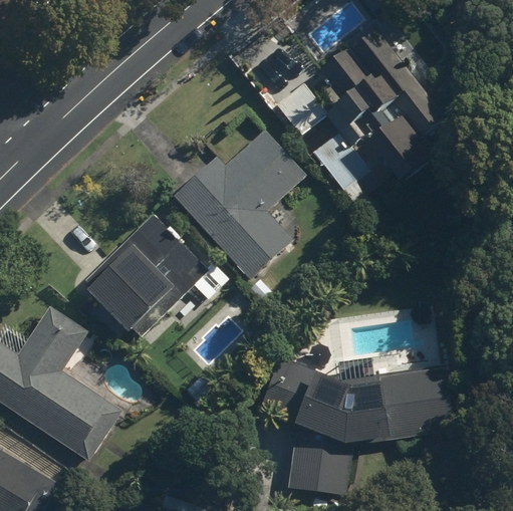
[(422,135),(446,116),(375,27),(322,68),(330,79),(319,87),(334,106),(325,113),(338,131),(313,150),(353,202),(378,182),(352,148),(365,138),(400,181),(436,153),(422,135)]
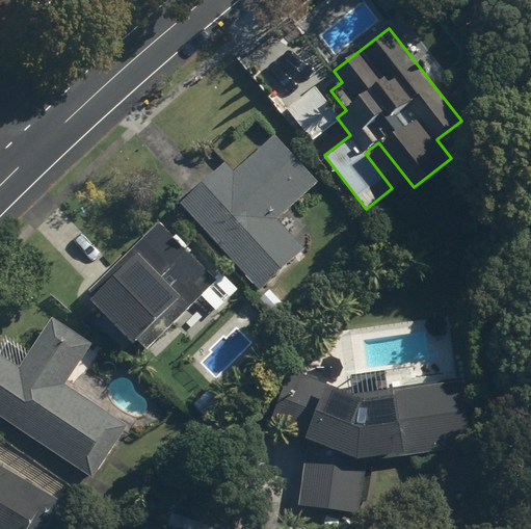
[(178,202),(257,289),(304,246),(277,216),(317,181),(273,132),(234,167),(226,159),(178,202)]
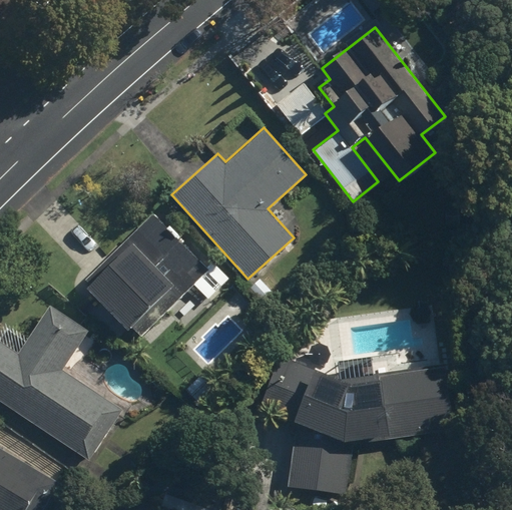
[(133,328),(140,335),(207,270),(152,212),(84,279),(92,287),(88,291),(128,333),(133,328)]
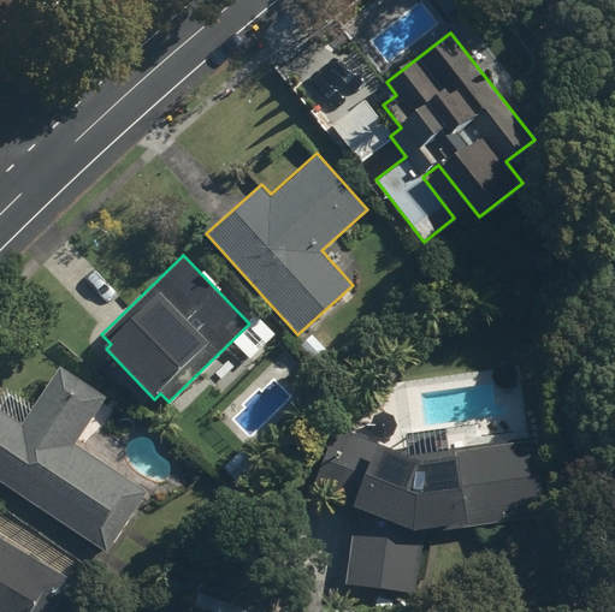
[(0,481),(108,552),(148,492),(74,443),(105,397),(59,367),(22,423),(0,410),(0,481)]
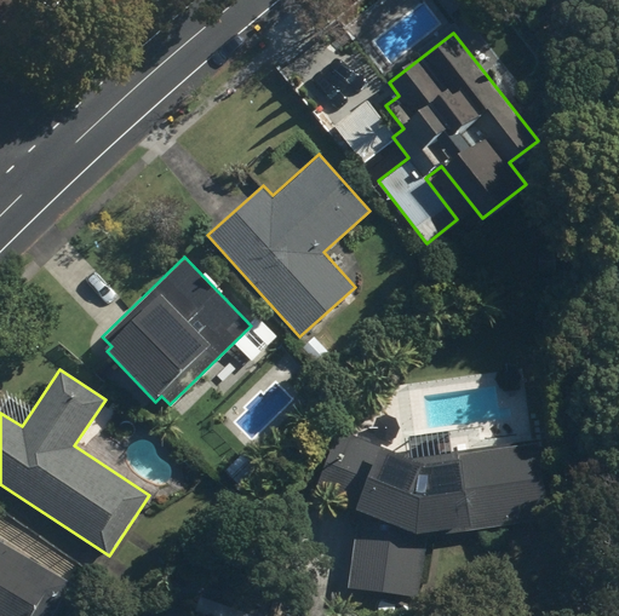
[(538,441),(408,460),(332,426),(304,485),(356,510),(350,589),(420,596),(425,535),(549,516),(538,441)]
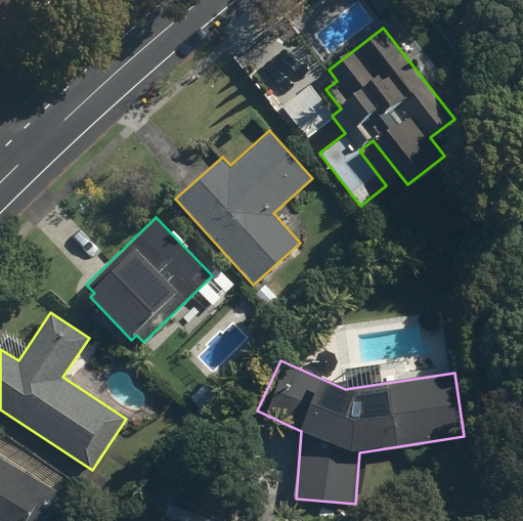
[(0,520),(43,520),(59,493),(0,460),(0,520)]
